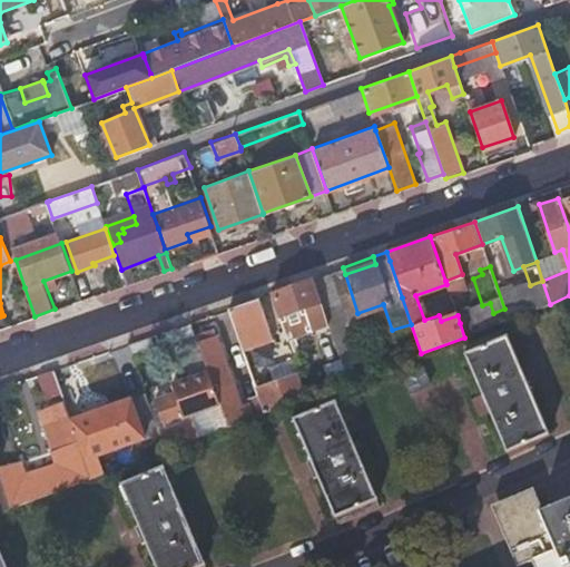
[(338,270),(367,354),(371,353),(357,313),(345,274),(342,267),(338,270)]
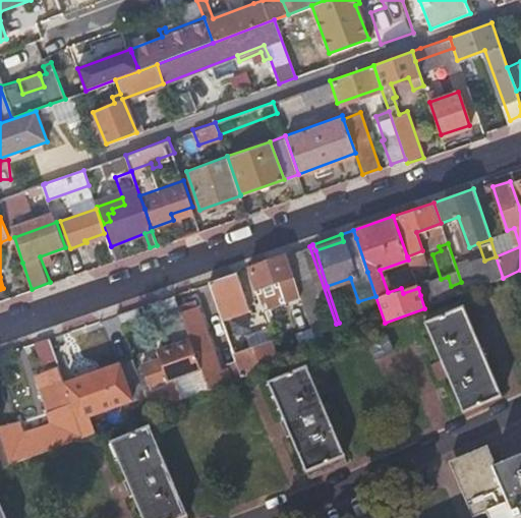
[(327,327),(336,324),(309,246),(300,249),(327,327)]
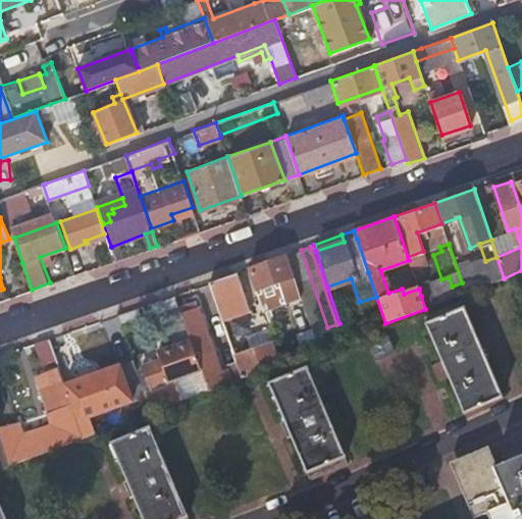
[(300,296),(318,349),(342,341),(336,324),(327,327),(301,250),(286,255),(293,274),(295,280),(300,296)]
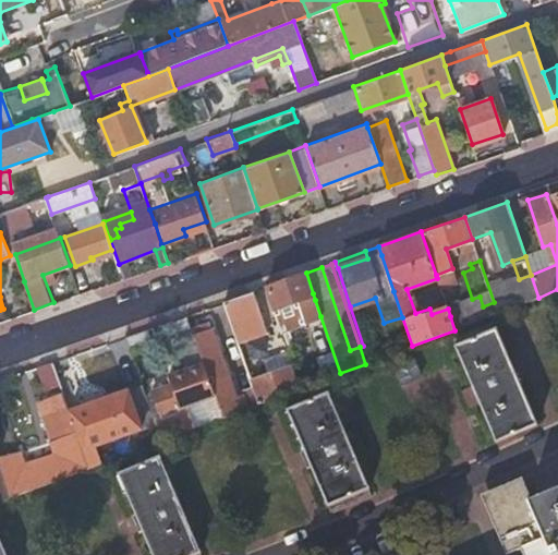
[(280,332),(320,316),(315,300),(313,293),(306,273),(265,287),(280,332)]
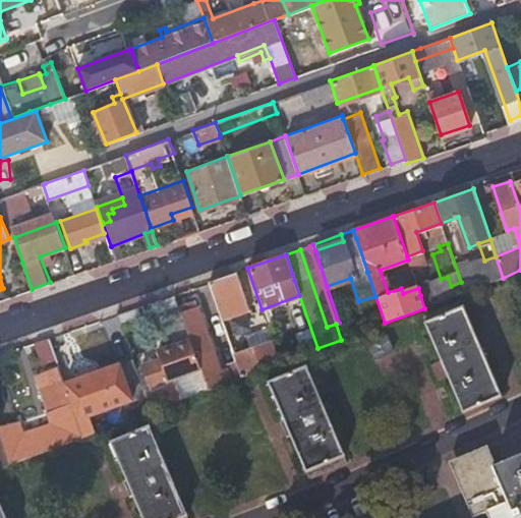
[(239,271),(208,282),(220,318),(242,309),(238,299),(248,294),(239,271)]
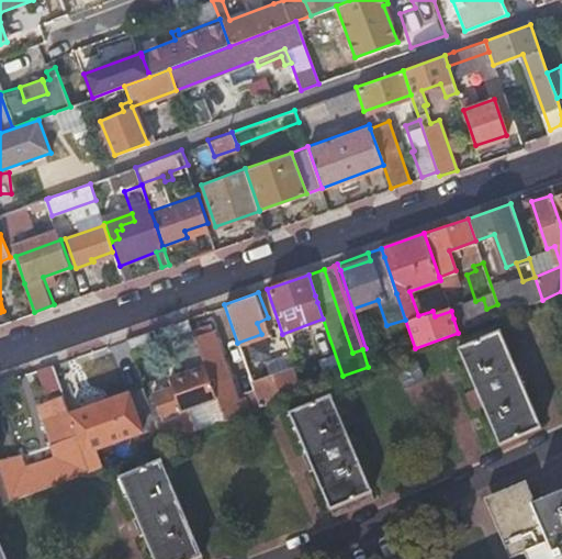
[(453,319),(458,333),(476,325),(472,313),(453,319)]
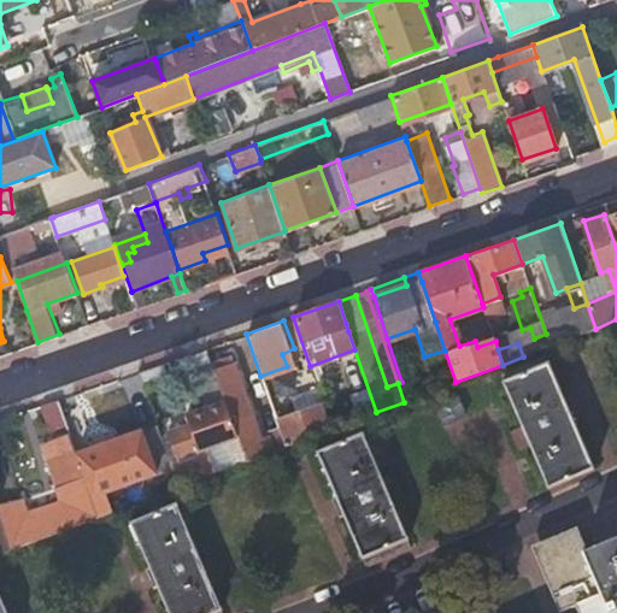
[(529,444),(547,488),(592,470),(545,355),(501,375),(522,425),(510,430),(517,449),(529,444)]
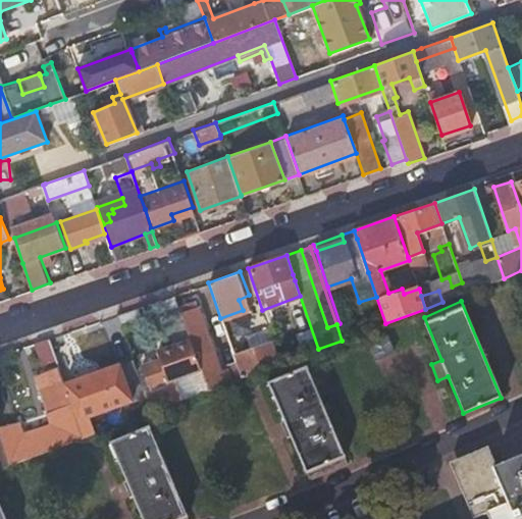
[(181,312),(209,391),(226,384),(198,307),(181,312)]
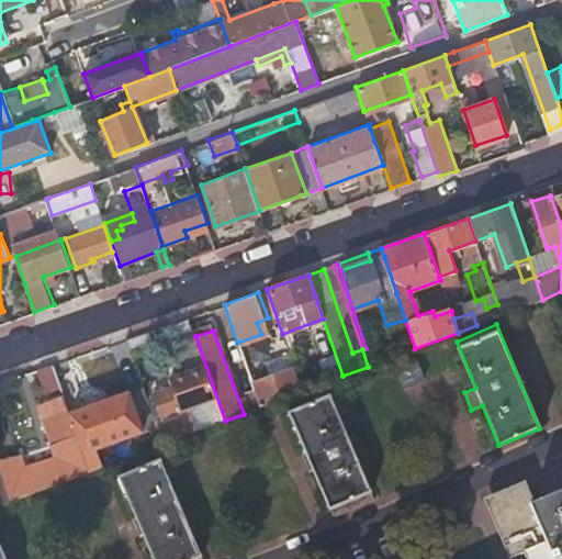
[(417,362),(395,371),(402,389),(424,380),(417,362)]
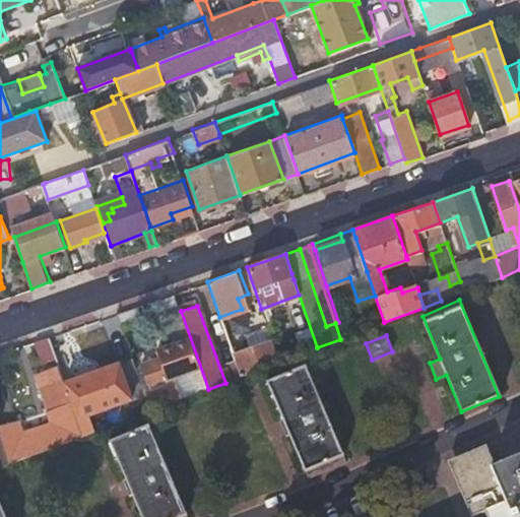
[(233,353),(241,377),(280,363),(271,338),(233,353)]
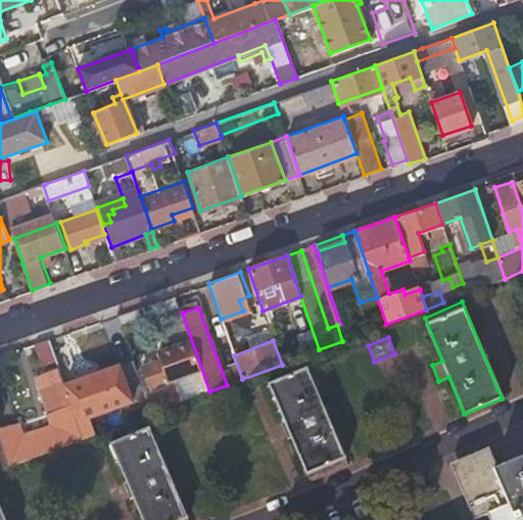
[(172,359),(174,365),(183,362),(180,356),(172,359)]
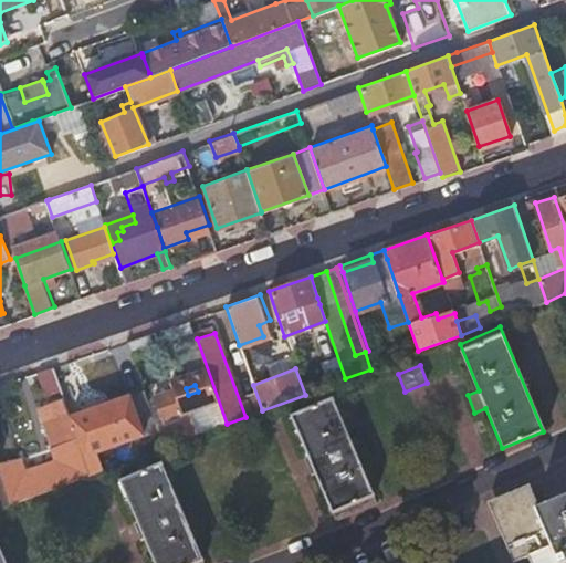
[(180,413),(176,399),(171,386),(152,394),(159,419),(180,413)]
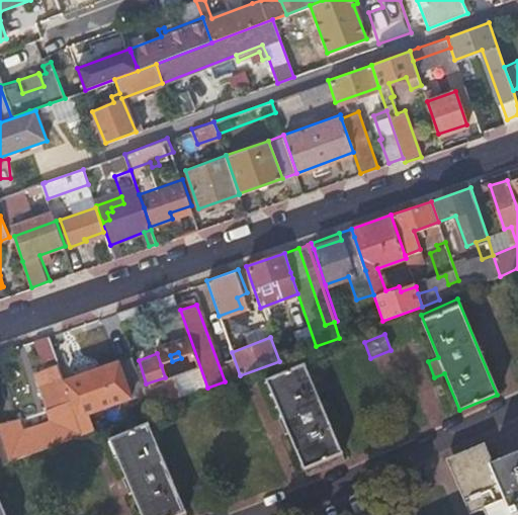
[(172,361),(161,365),(165,377),(166,379),(194,368),(189,355),(181,358),(172,361)]
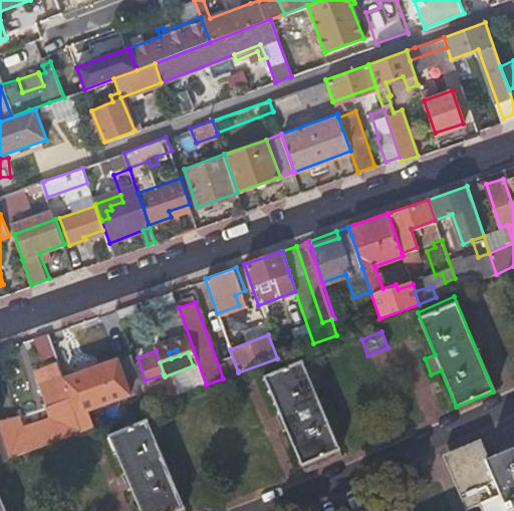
[(100,365),(113,401),(144,390),(132,354),(100,365)]
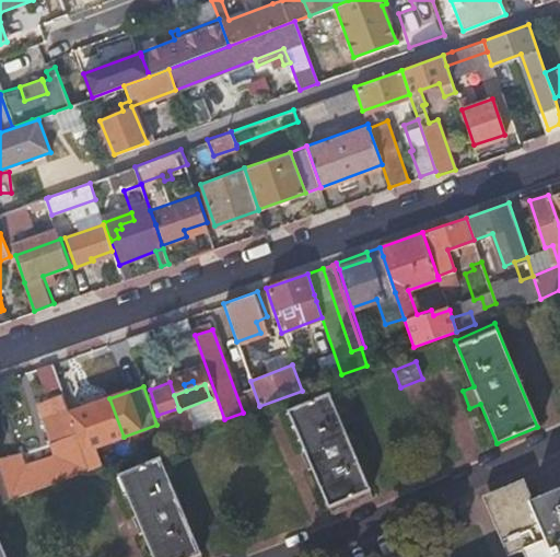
[(81,445),(78,436),(69,413),(63,395),(39,405),(57,454),(81,445)]
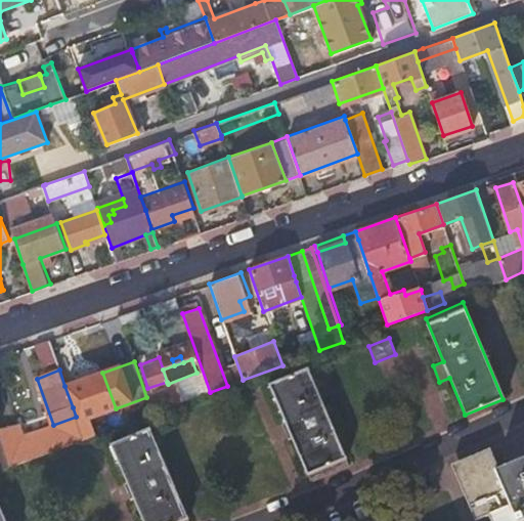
[(323,406),(308,370),(270,386),(311,483),(349,467),(330,423),(341,419),(334,402),(323,406)]
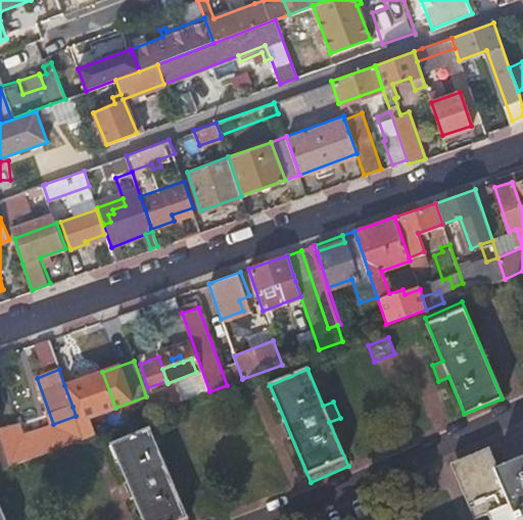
[(76,416),(84,439),(97,434),(91,417),(115,408),(102,372),(64,385),(73,407),(76,416)]
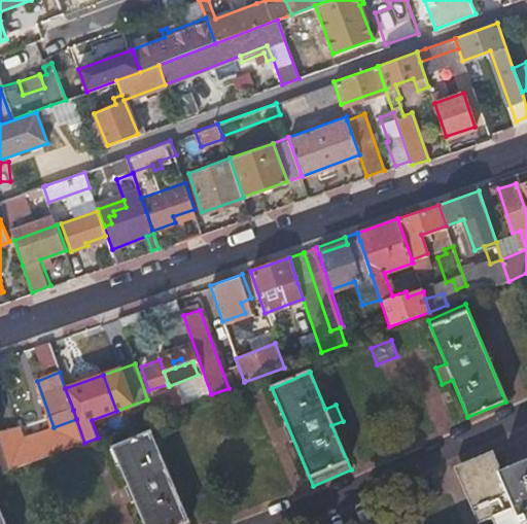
[(147,400),(153,417),(182,406),(176,390),(147,400)]
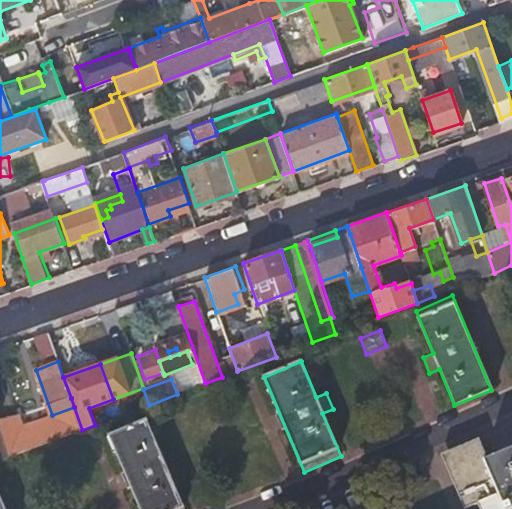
[(2,434),(9,458),(46,444),(82,430),(74,407),(52,415),(22,426),(2,434)]
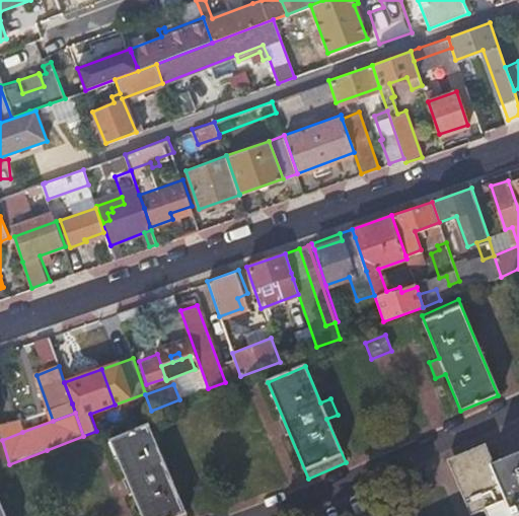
[(22,432),(18,418),(0,422),(0,431),(2,440),(22,432)]
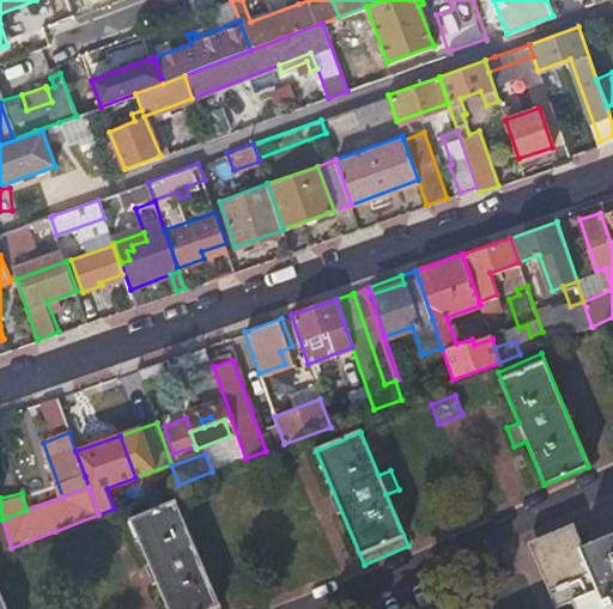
[(175,501),(131,521),(168,608),(222,608),(202,564),(214,559),(206,540),(194,544),(175,501)]
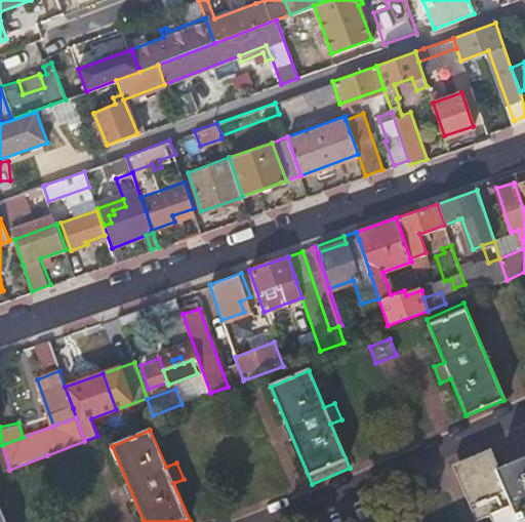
[(0,473),(9,470),(2,445),(0,446),(0,473)]
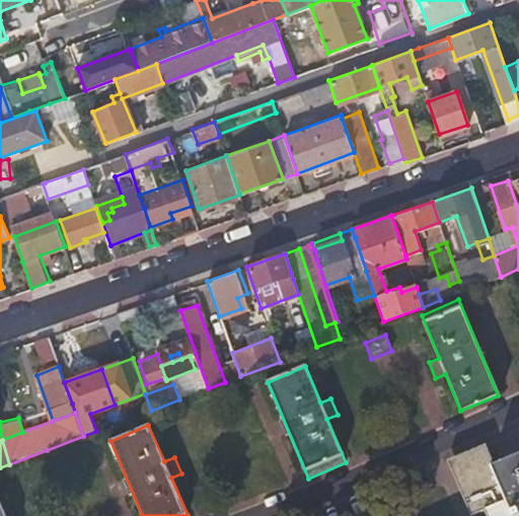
[(484,509),(487,515),(518,515),(518,452),(491,464),(484,449),(454,462),(474,512),(484,509)]
